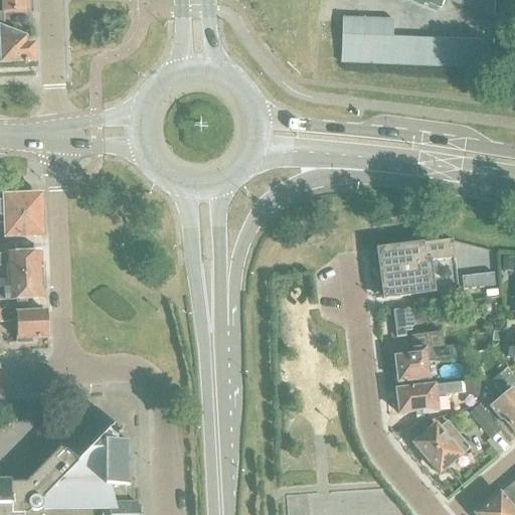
[(2,0),(3,13),(26,12),(25,0),(2,0)]
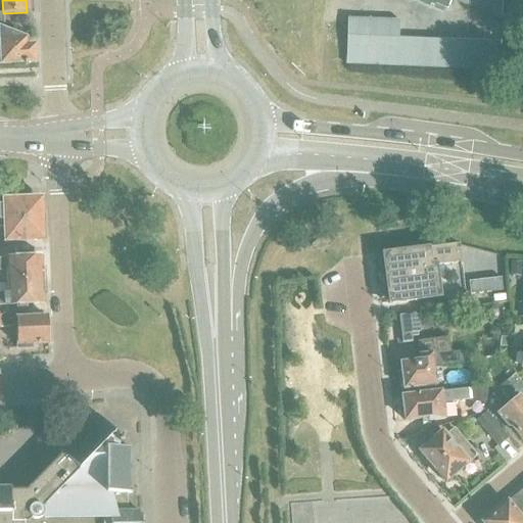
[(420,0),(444,10),(447,0),(420,0)]
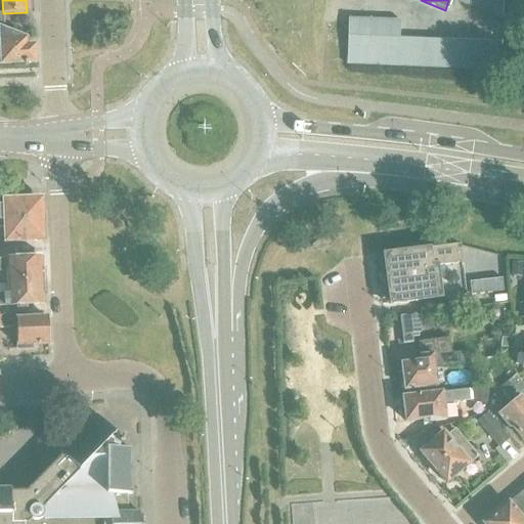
[(457,0),(503,17),(501,0),(457,0)]
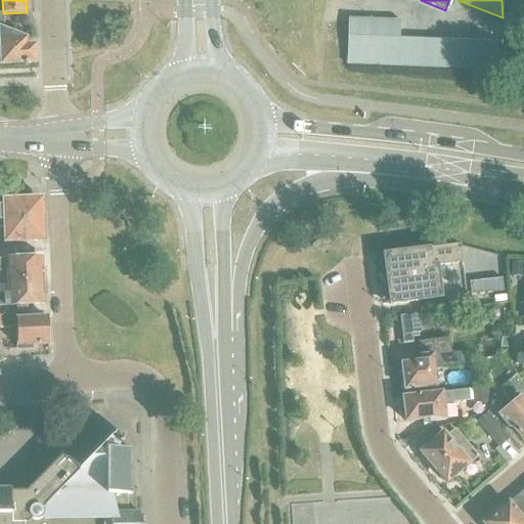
[(346,64),(500,71),(501,42),(399,38),(399,23),(347,22),(346,64)]
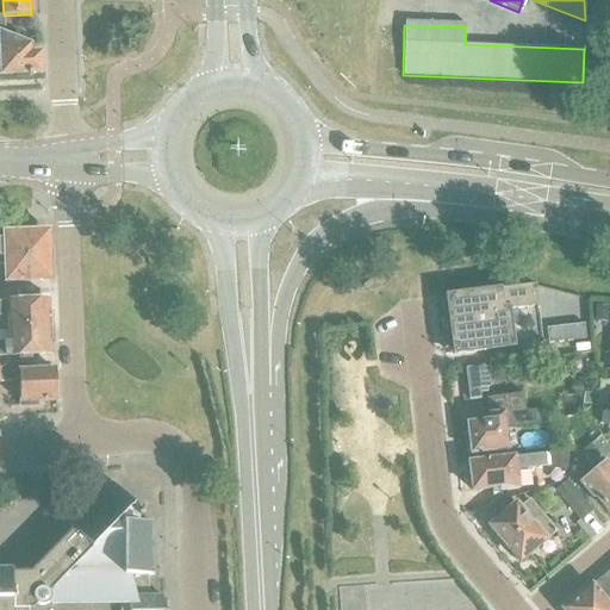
[(0,57),(1,75),(42,73),(41,54),(30,53),(30,47),(0,33),(0,57)]
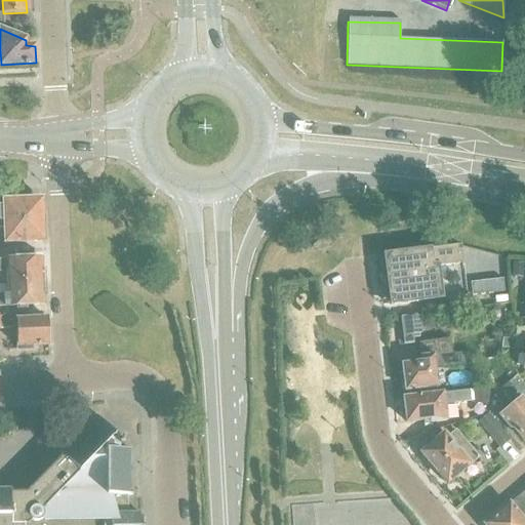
[(0,220),(43,219),(42,203),(38,199),(0,200),(0,220)]
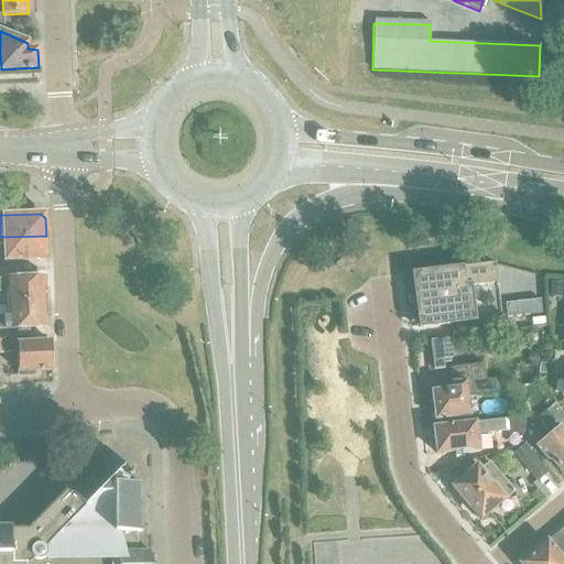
[(0,243),(4,245),(6,261),(42,260),(46,255),(46,236),(0,237),(0,243)]
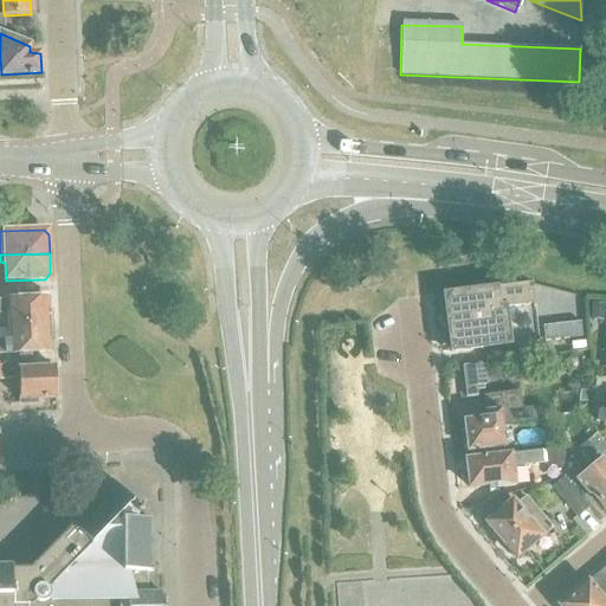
[(446,352),(451,350),(451,353),(537,342),(532,285),(444,296),(449,335),(445,336),(446,352)]
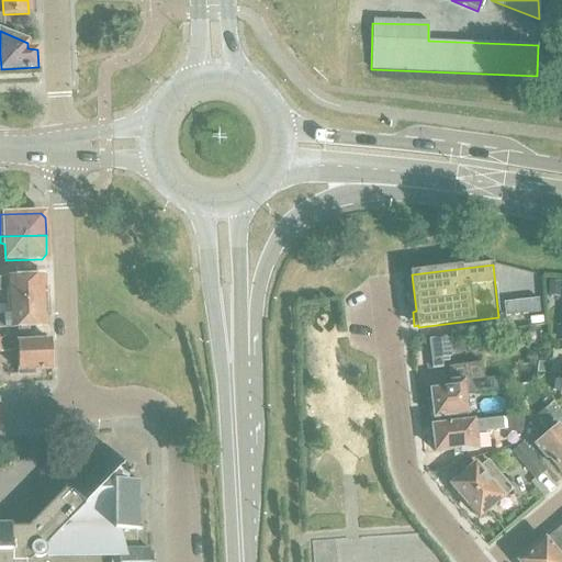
[(0,291),(9,291),(9,303),(48,302),(48,288),(44,288),(44,277),(0,279),(0,291)]
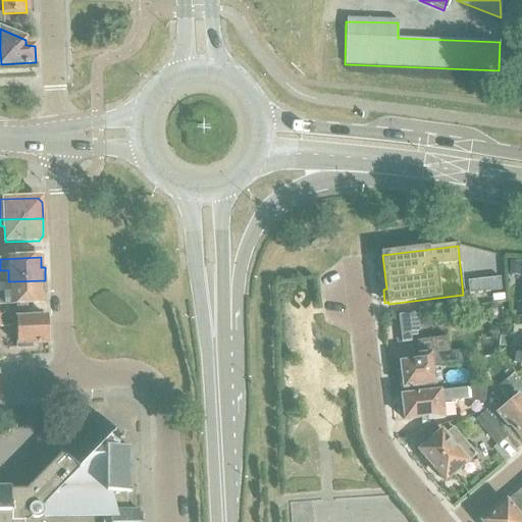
[(0,305),(43,303),(42,293),(46,293),(45,280),(8,281),(8,294),(0,293),(0,305)]
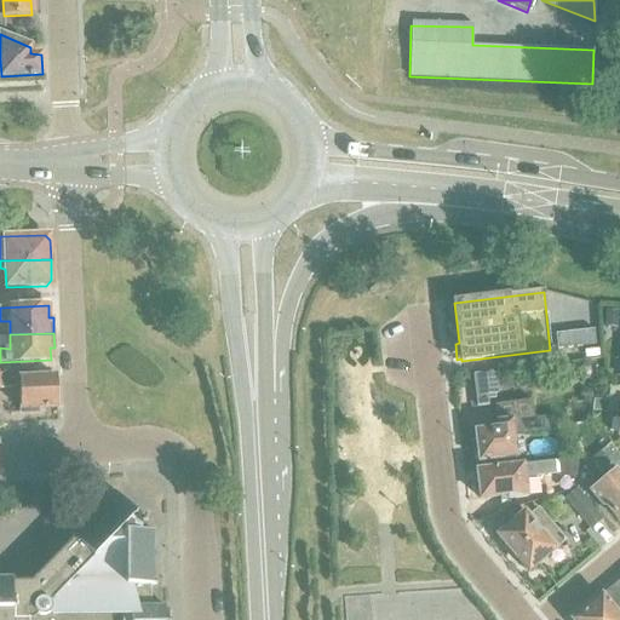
[(501,368),(458,368),(458,400),(501,399),(501,368)]
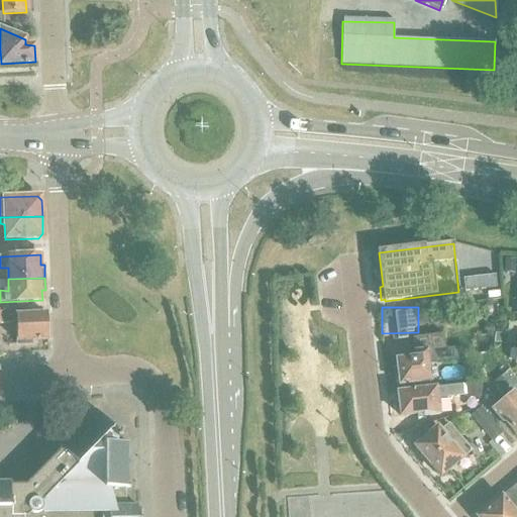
[(29,314),(30,310),(0,311),(0,323),(12,323),(12,322),(16,321),(17,344),(31,344),(30,340),(43,340),(48,337),(46,314),(29,314)]
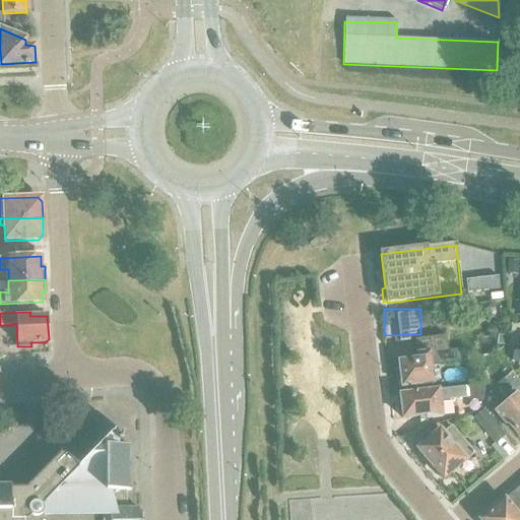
[(517,366),(519,366),(519,326),(511,325),(510,335),(498,334),(496,343),(519,346),(517,366)]
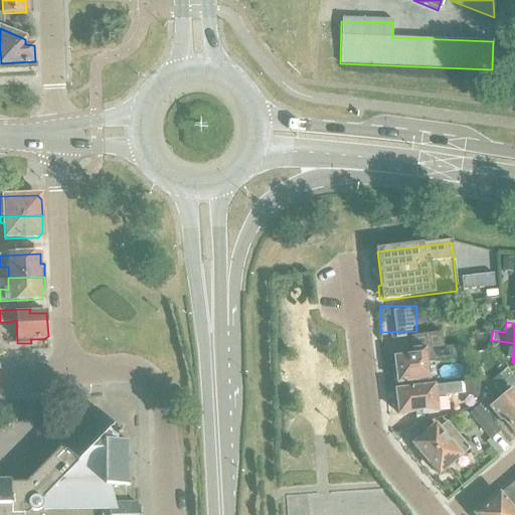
[(465,332),(467,350),(491,347),(488,329),(465,332)]
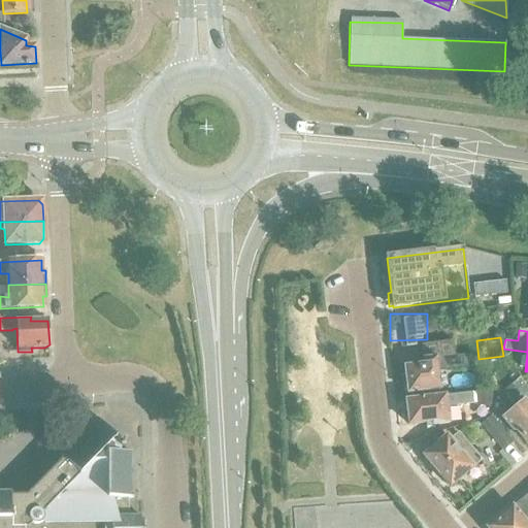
[(424,365),(405,367),(408,393),(439,390),(437,372),(461,369),(473,368),(471,355),(459,356),(459,355),(454,356),(453,345),(449,342),(422,345),(424,360),(423,360),(424,365)]
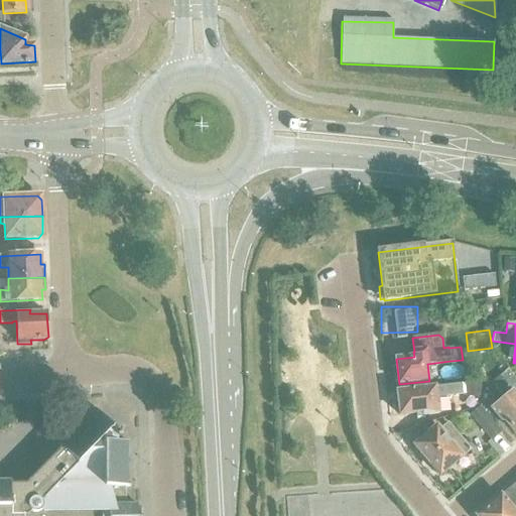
[(515,379),(508,370),(500,378),(492,384),(504,399),(492,410),(502,421),(505,422),(515,434),(515,433),(515,379)]
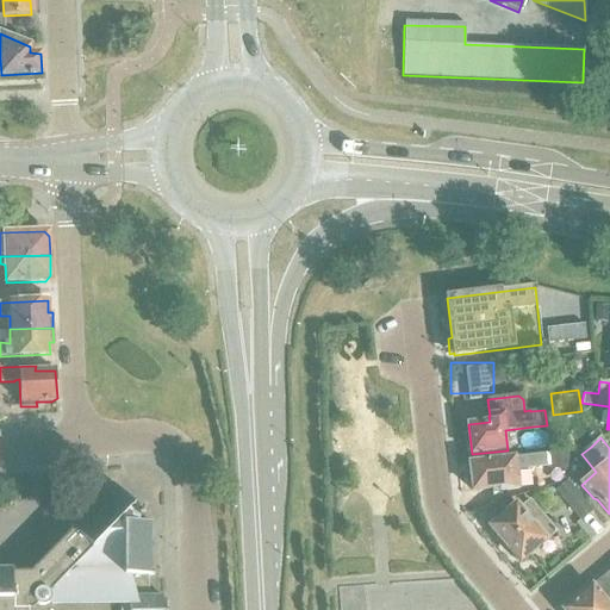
[(568,450),(549,454),(552,471),(571,467),(568,450)]
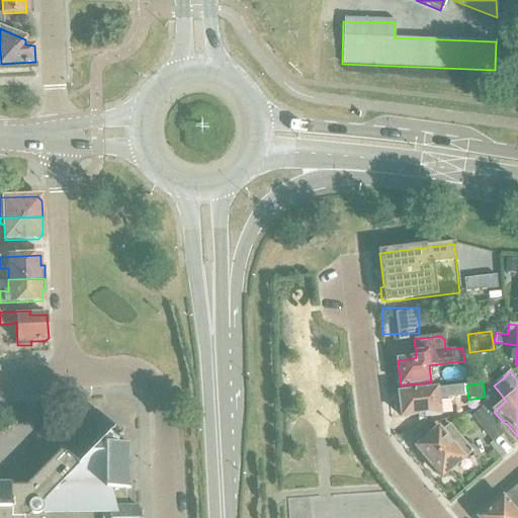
[(463,385),(399,394),(401,418),(424,415),(424,418),(441,416),(439,400),(464,396),(463,385)]
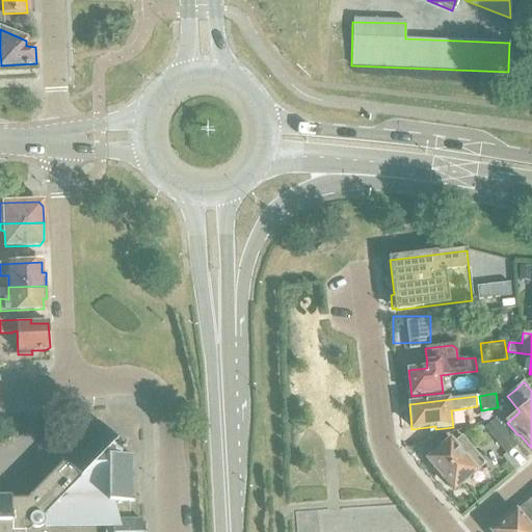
[(484,427),(506,455),(516,447),(495,420),(484,427)]
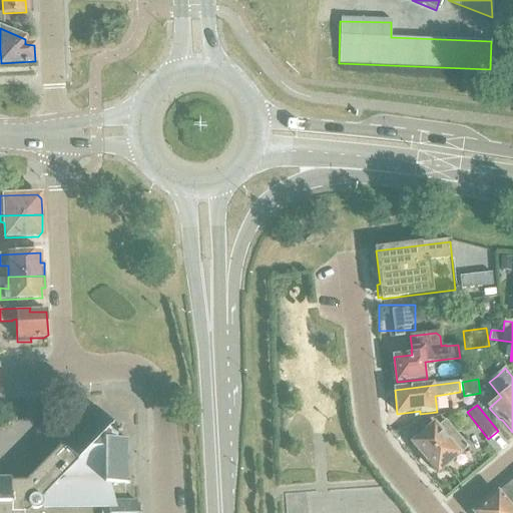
[(61,465),(20,469),(21,481),(24,512),(123,512),(123,465),(118,465),(118,446),(131,446),(131,414),(81,419),(82,445),(61,445),(60,443),(58,443),(61,465)]
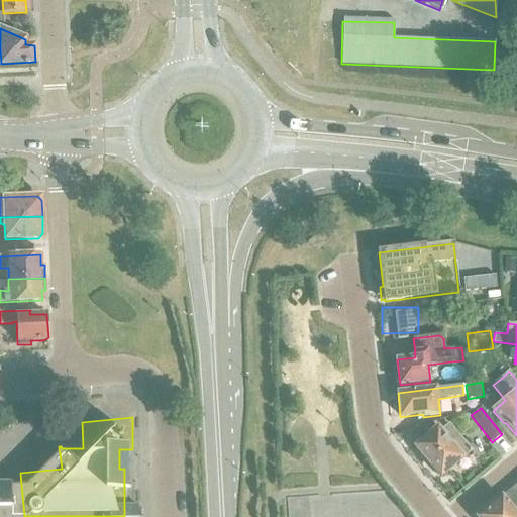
[(417,448),(441,477),(472,450),(449,425),(441,431),(439,429),(417,448)]
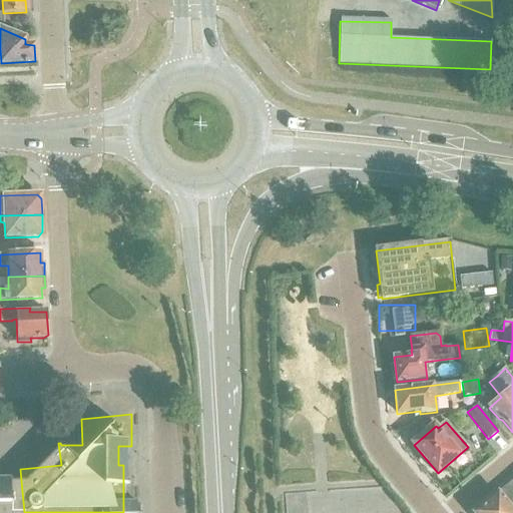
[(512,481),(475,512),(512,512),(512,504),(512,503),(512,481)]
